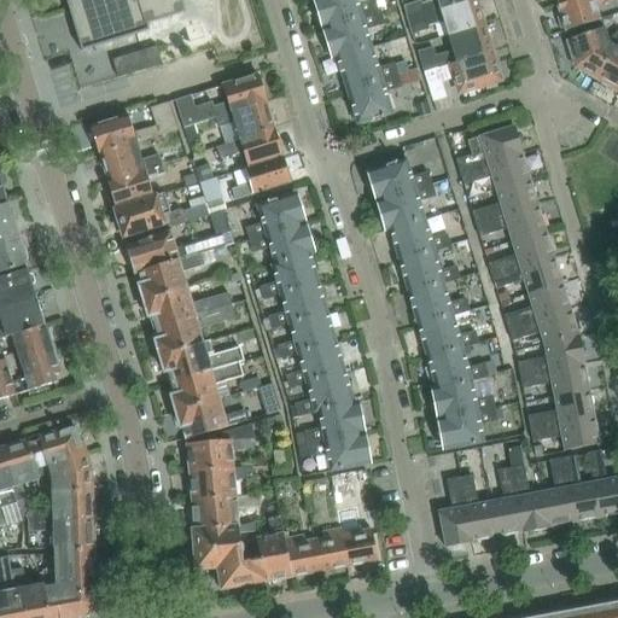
[(73,0),(77,19),(80,28),(74,29),(81,52),(149,30),(147,24),(185,13),(180,0),(73,0)]
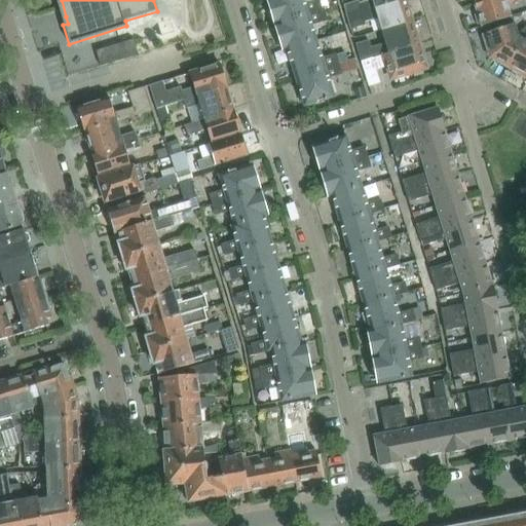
[(267,0),(275,25),(308,14),(322,10),(318,0),(314,0),(306,3),(304,0),(267,0)]
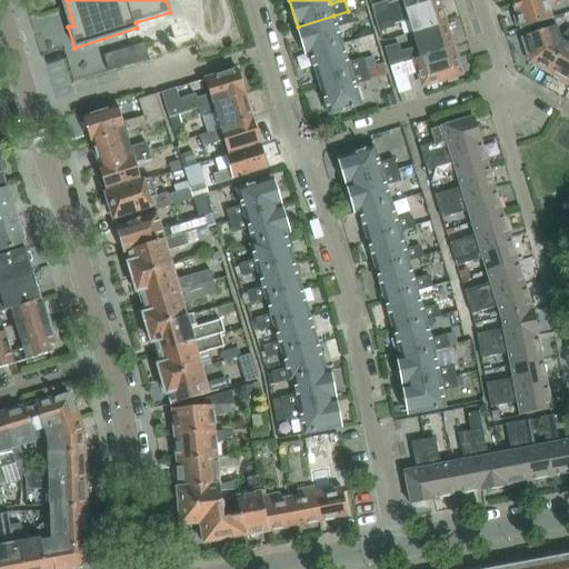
[(401,0),(388,5),(387,1),(371,6),(375,16),(432,0),(401,0)]
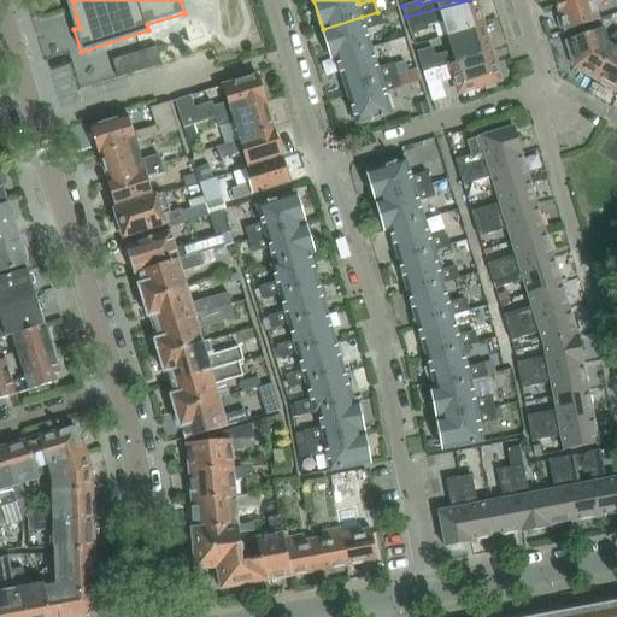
[(429,30),(428,27),(442,23),(446,36),(482,25),(481,22),(482,19),(480,12),(477,10),(474,0),(469,0),(406,17),(412,35),(429,30)]
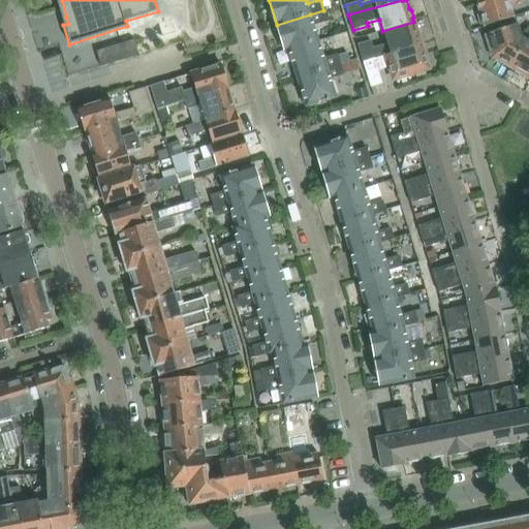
[(494,0),(476,6),(479,14),(477,16),(479,25),(483,24),(483,27),(484,27),(493,24),(515,17),(510,5),(525,0),(494,0)]
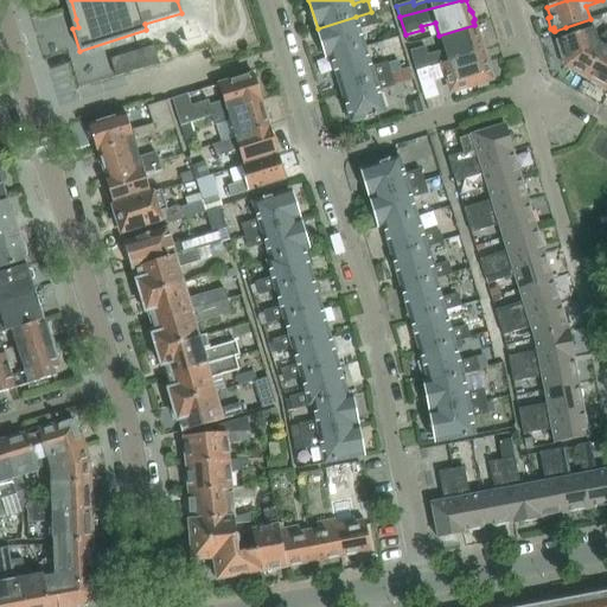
[(366,45),(362,29),(376,24),(371,12),(356,17),(318,29),(326,58),(330,57),(366,45)]
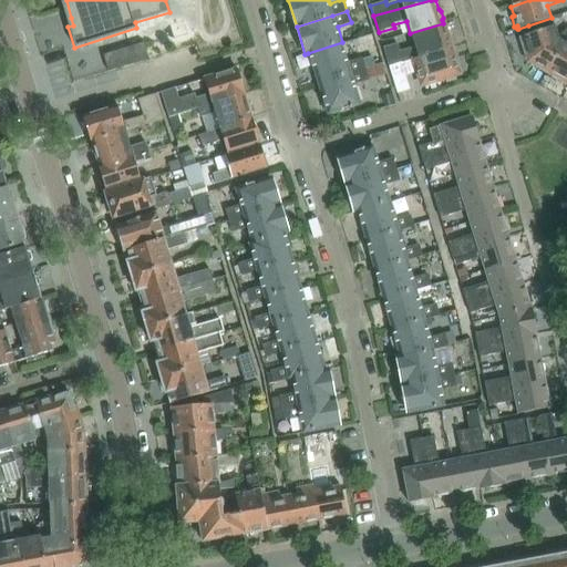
[(518,29),(517,29),(521,37),(522,37),(531,33),(555,27),(552,18),(528,26),(518,29)]
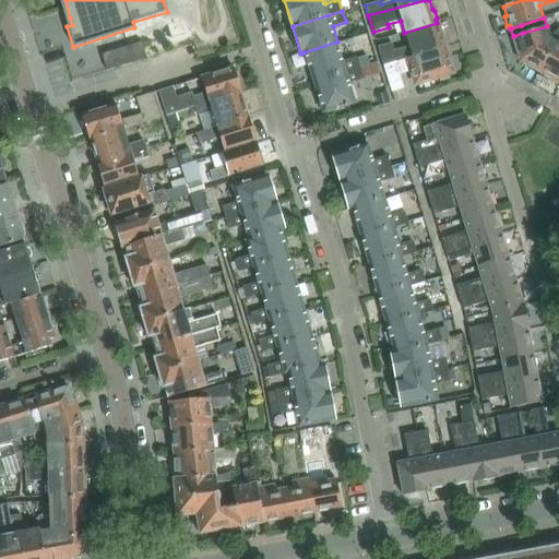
[(378,47),(383,66),(444,48),(441,37),(442,34),(440,28),(438,26),(437,23),(404,33),(408,47),(394,51),(392,43),(378,47)]
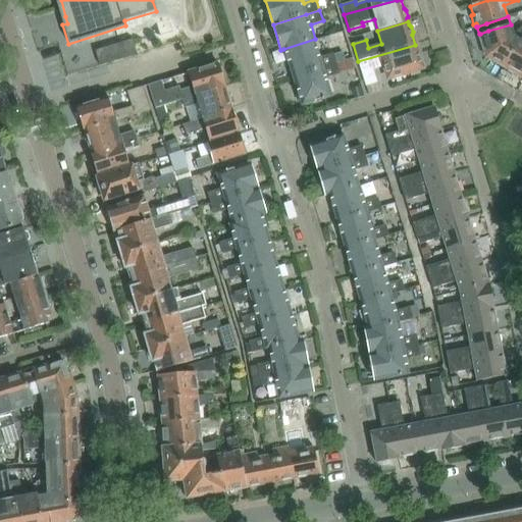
[(488,31),(480,34),(479,34),(486,57),(505,67),(520,40),(521,36),(521,27),(514,33),(511,24),(488,31)]
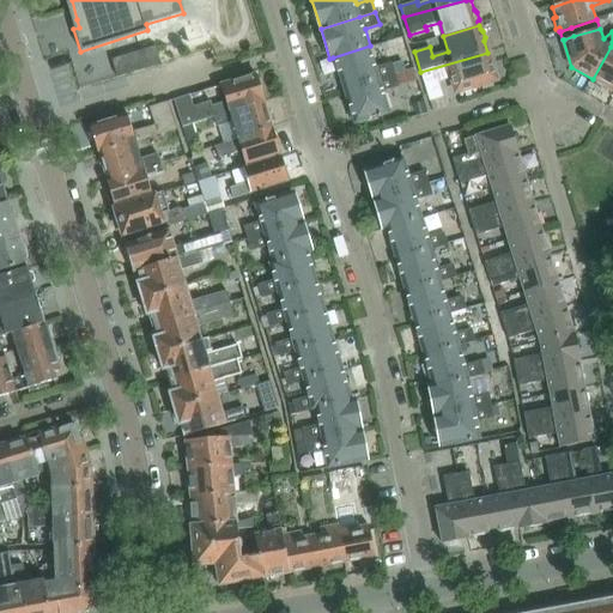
[(395,74),(392,62),(376,67),(370,46),(333,58),(344,90),(395,74)]
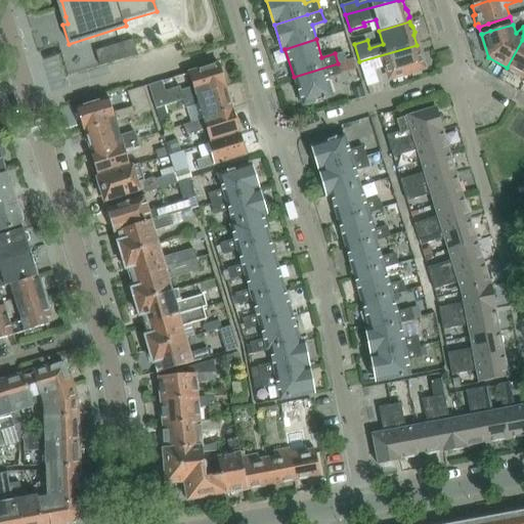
[(114,61),(137,54),(132,40),(95,51),(99,67),(113,62),(113,61),(114,61)]
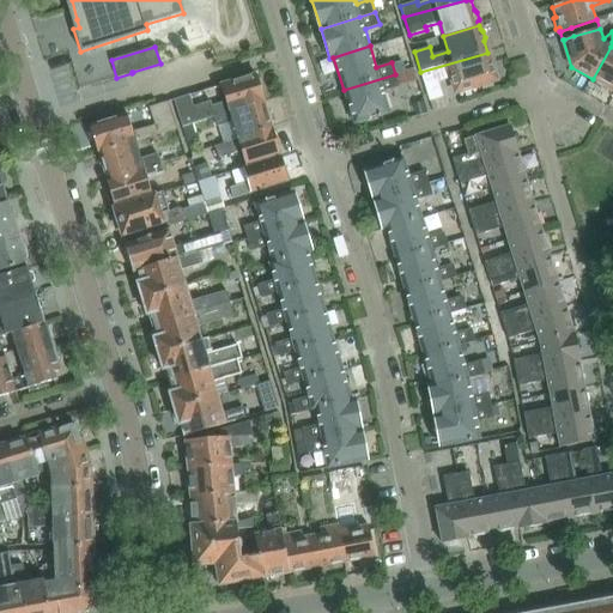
[(612,48),(611,47),(593,79),(595,80),(596,84),(601,86),(605,86),(612,90),(612,48)]
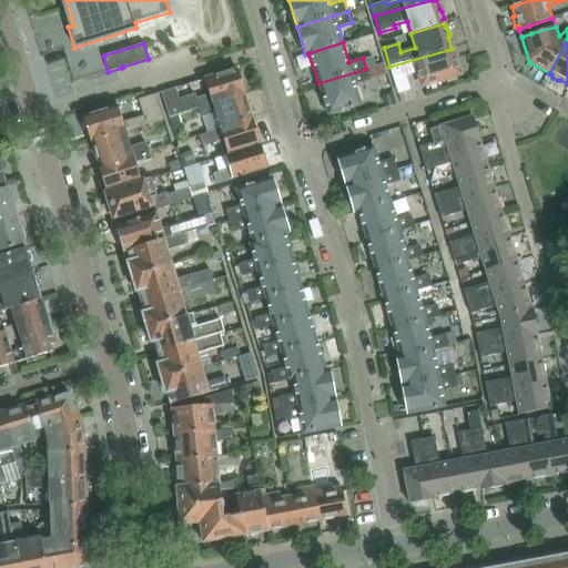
[(418,72),(418,75),(422,85),(426,84),(429,85),(436,83),(438,81),(459,74),(452,49),(389,67),(398,93),(411,90),(406,75),(418,72)]
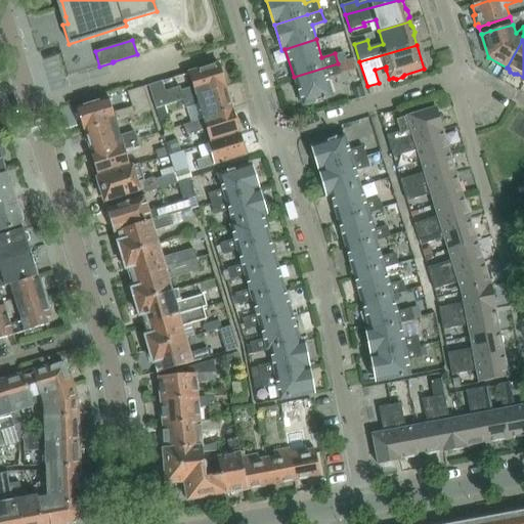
[(343,51),(335,53),(338,63),(346,60),(343,51)]
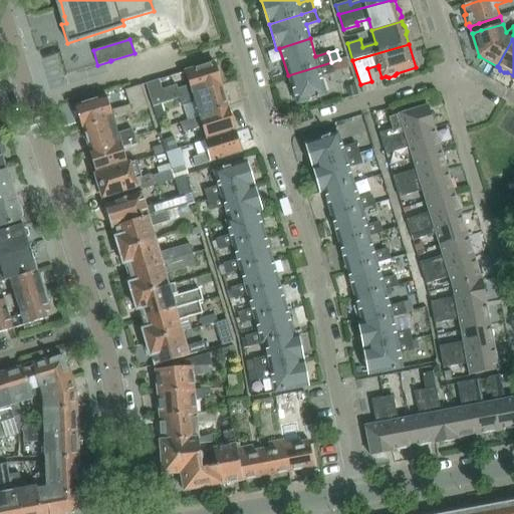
[(339,59),(331,62),(334,73),(350,68),(347,60),(346,57),(339,59)]
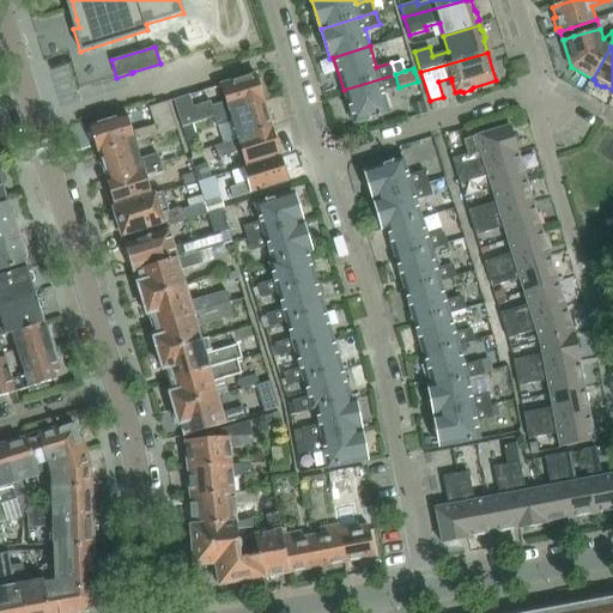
[(255,74),(220,85),(225,103),(212,107),(210,103),(192,107),(188,96),(174,99),(182,128),(192,125),(214,117),(265,102),(260,90),(262,86),(260,80),(258,79),(255,74)]
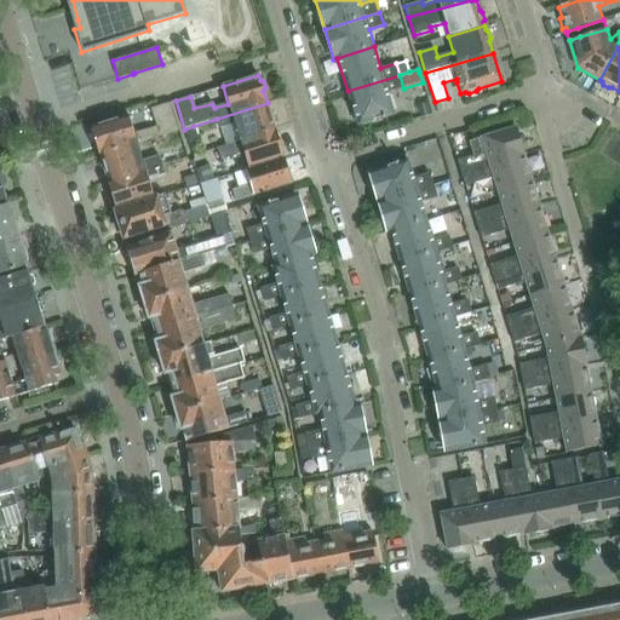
[(385,116),(392,114),(386,95),(403,89),(400,75),(348,91),(359,125),(380,119),(380,120),(385,118),(385,116)]
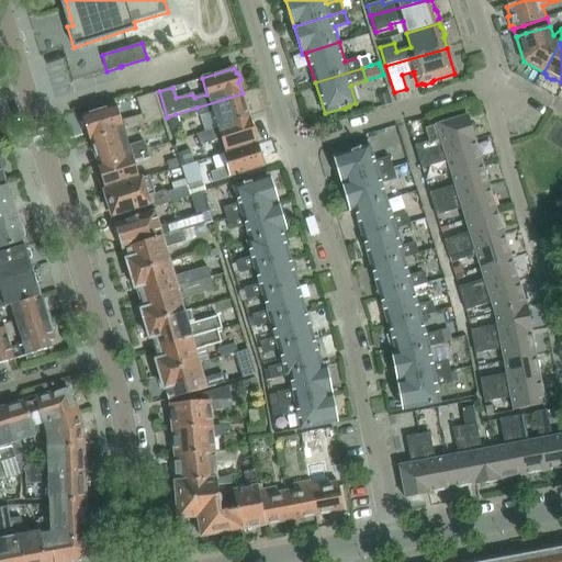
[(144,97),(136,99),(139,109),(142,115),(144,124),(161,119),(157,103),(154,93),(144,97)]
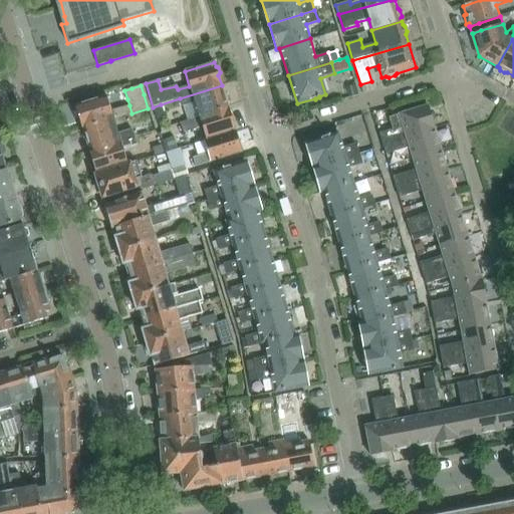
[(195,102),(199,116),(228,107),(227,104),(229,101),(227,96),(224,95),(222,85),(180,98),(182,106),(195,102)]
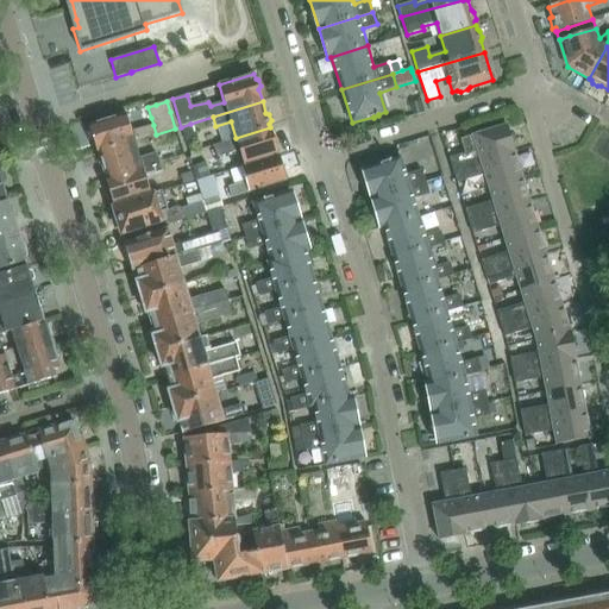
[(419,102),(409,104),(412,115),(421,114),(419,102)]
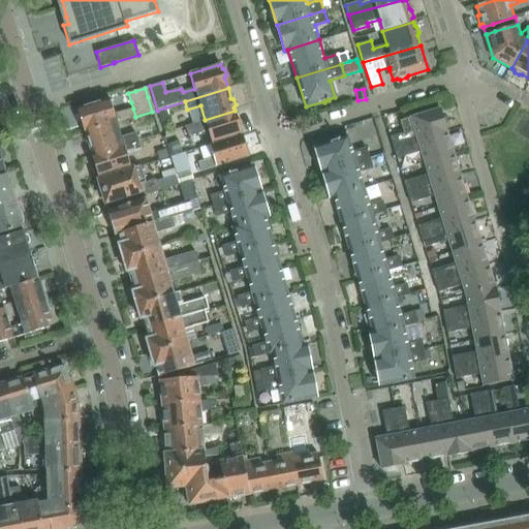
[(115,115),(112,107),(109,98),(76,109),(84,132),(85,132),(118,123),(135,117),(133,109),(115,115)]
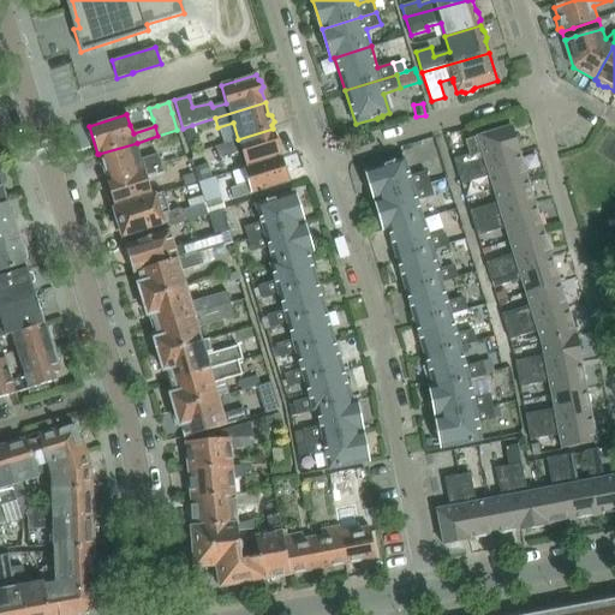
[(192,125),(183,129),(187,144),(197,141),(192,125)]
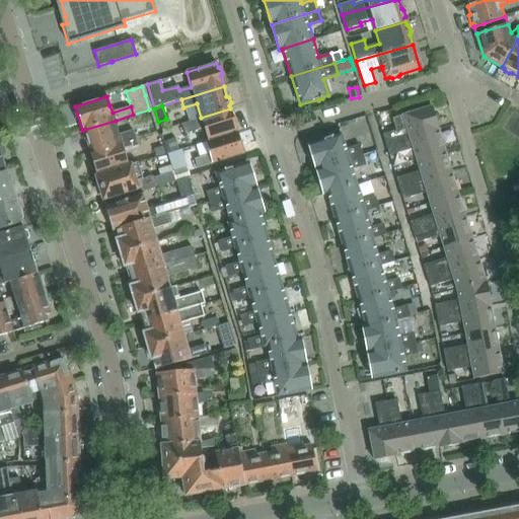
[(385,145),(438,130),(439,129),(432,106),(402,116),(406,128),(382,135),(385,145)]
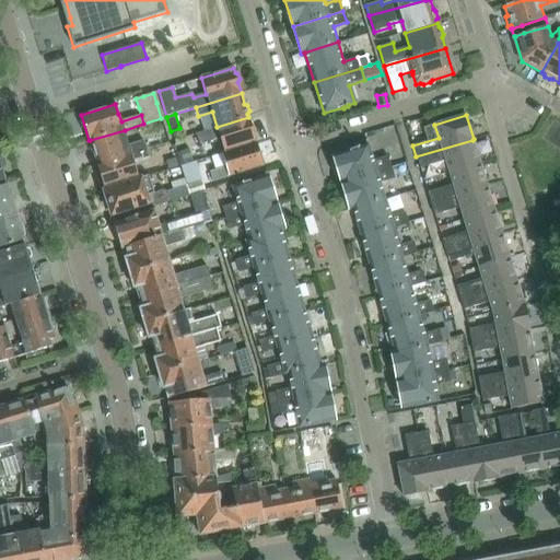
[(225,152),(257,142),(255,138),(257,135),(255,129),(252,128),(248,117),(217,127),(197,133),(200,144),(221,139),(225,152)]
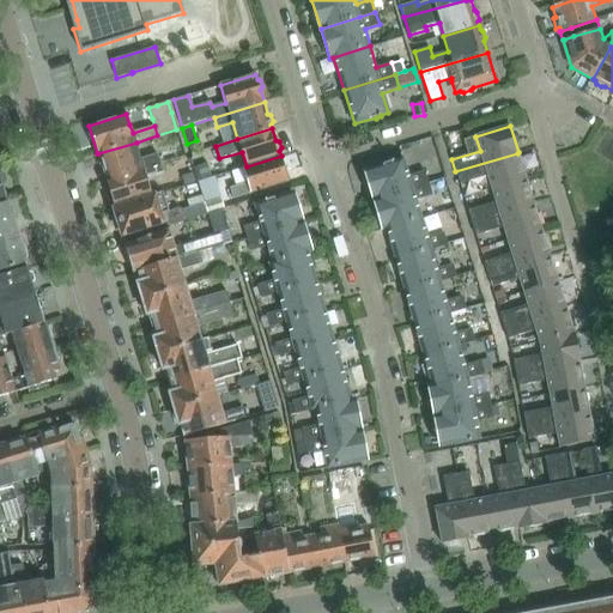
[(105,181),(161,164),(186,156),(182,145),(141,158),(137,143),(98,153),(99,157),(98,159),(99,165),(103,168),(107,178),(105,180),(105,181)]
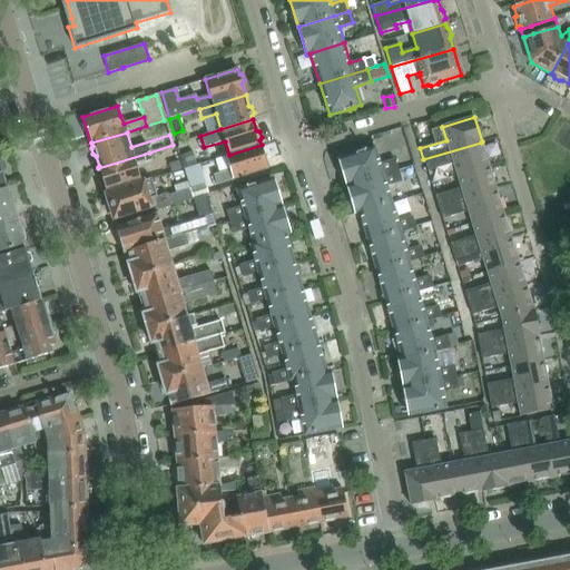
[(428,172),(453,164),(457,175),(488,165),(481,143),(423,159),(428,172)]
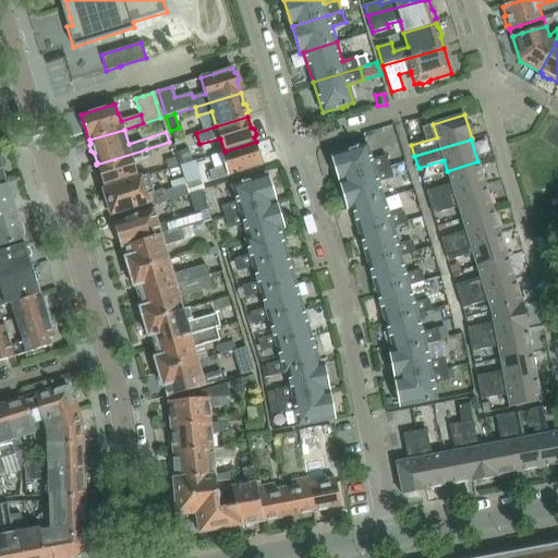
[(256,142),(225,152),(220,154),(223,166),(209,171),(211,181),(263,165),(256,142)]
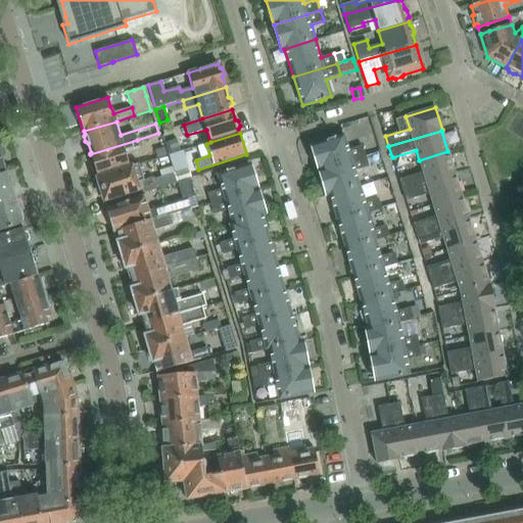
[(362,146),(347,150),(343,136),(336,138),(336,137),(332,138),(332,139),(311,145),(319,171),(365,156),(362,146)]
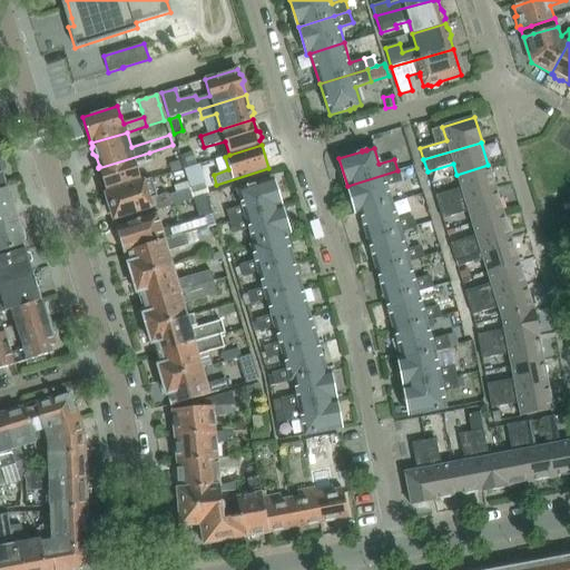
[(192,151),(184,154),(187,167),(196,164),(192,151)]
